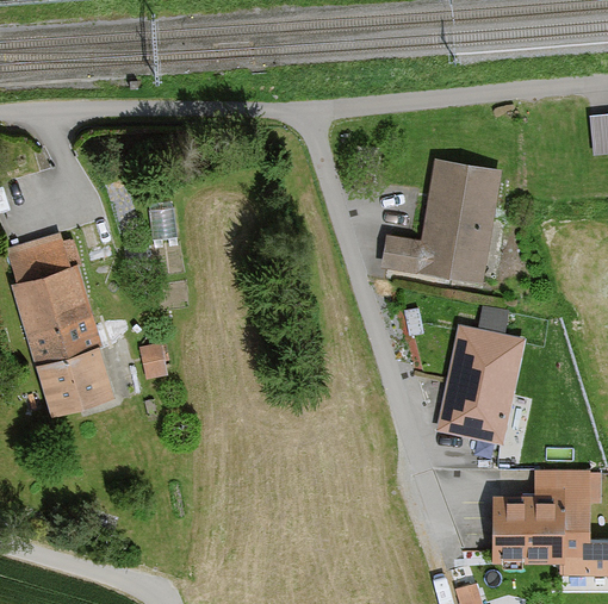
[(504,170),(435,157),(420,240),(386,234),(380,267),(482,286),(504,170)]
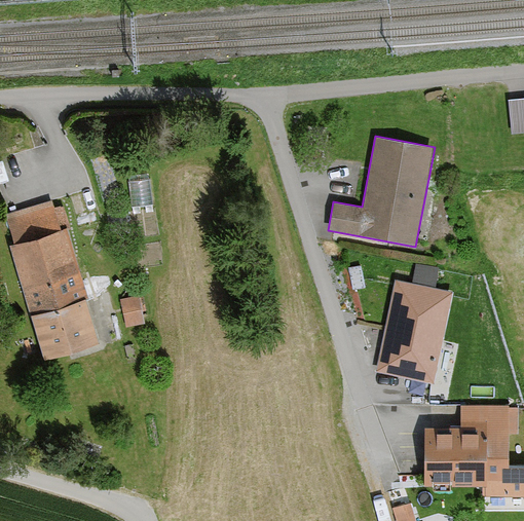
[(50,198),(4,214),(13,244),(9,245),(45,360),(104,341),(60,205),(52,207),(50,198)]
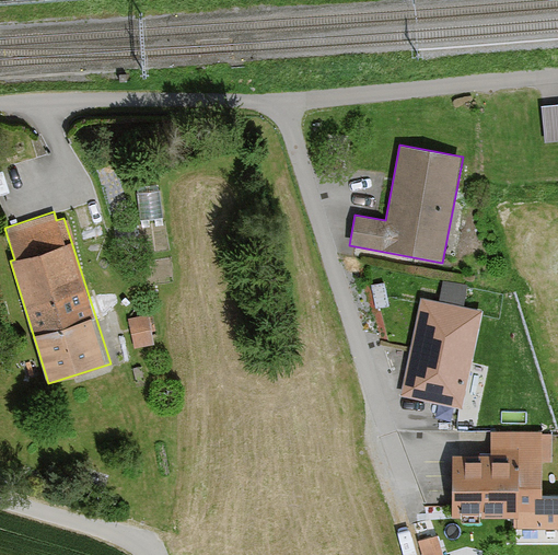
[(481,311),(420,298),(400,394),(462,407),(481,311)]
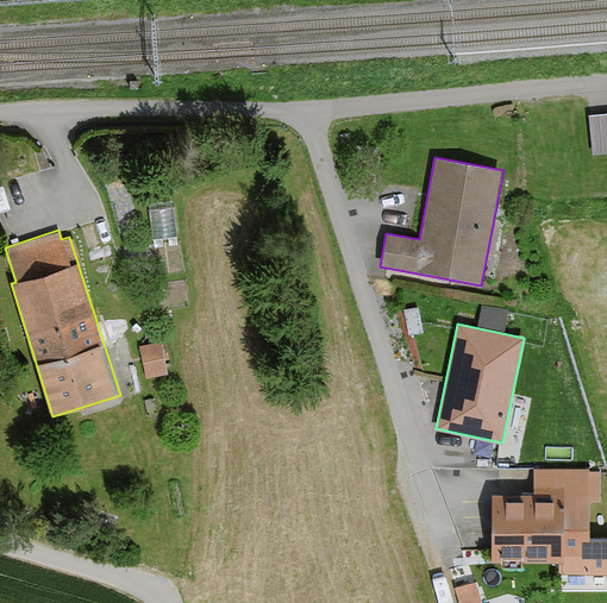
[(164,343),(141,345),(144,378),(168,375),(164,343)]
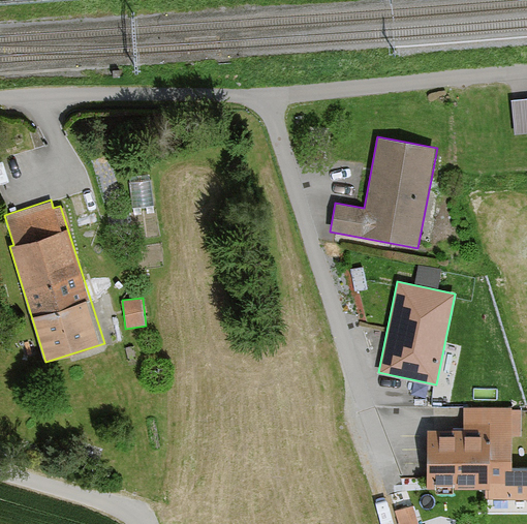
[(462,430),(430,430),(429,487),(485,488),(485,496),(526,496),(526,468),(512,468),(513,434),(522,434),(522,409),(462,408),(462,430)]
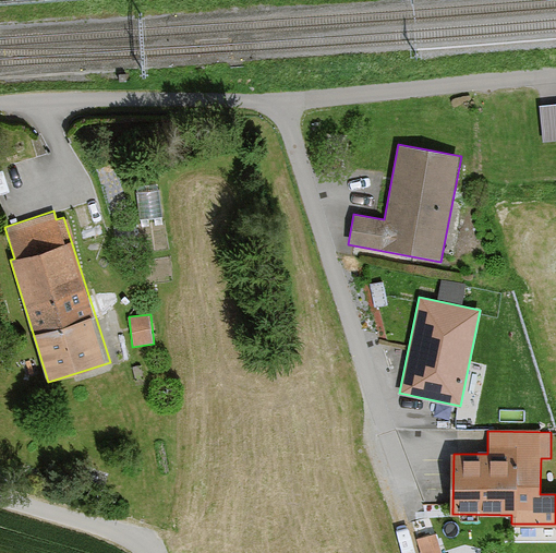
[(440,552),(435,539),(418,544),(421,552),(440,552)]
